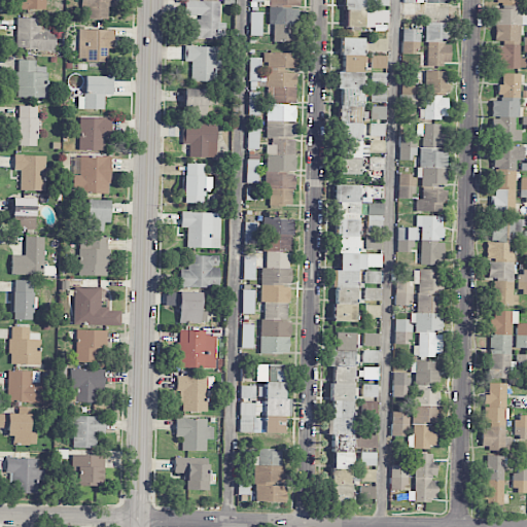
[(45,0),(22,0),(23,9),(45,10),(45,0)]
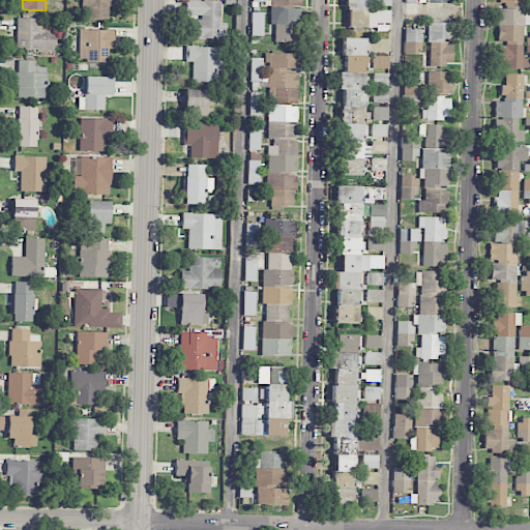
[(115,7),(115,0),(82,0),(82,6),(88,6),(88,19),(108,20),(109,6),(115,7)]
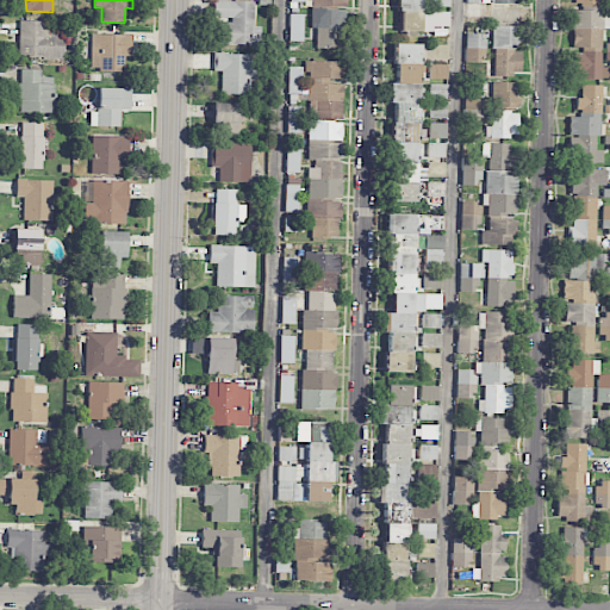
[(346,0),(311,0),(311,30),(316,30),(316,48),(342,49),(343,8),(347,8),(346,0)]
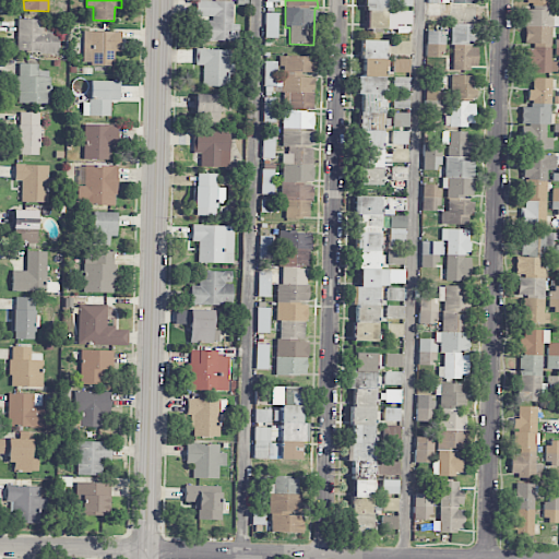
[(385,0),(364,0),(364,28),(385,28),(385,0)]
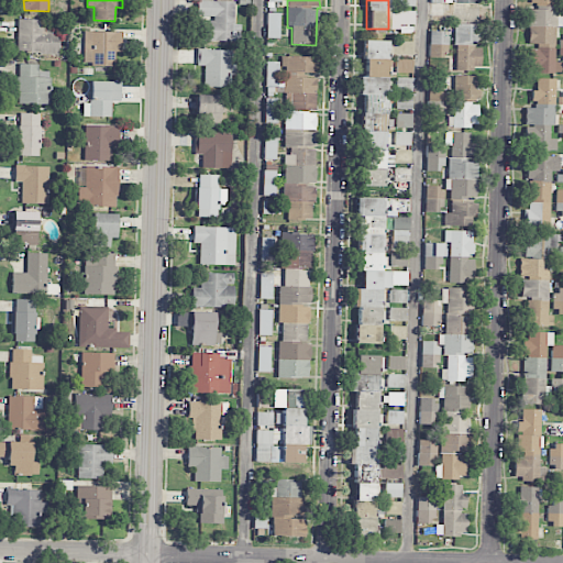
[(234,1),(198,1),(198,18),(205,18),(205,42),(241,42),(241,24),(234,24),(234,1)]
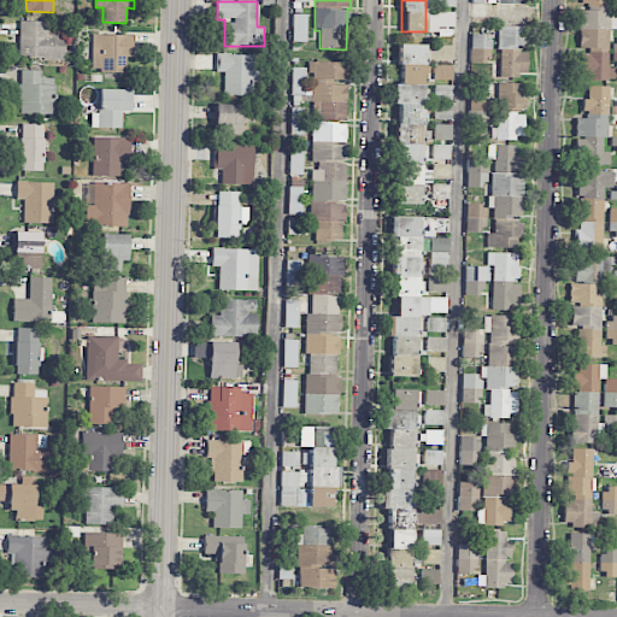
[(453,12),(436,12),(436,27),(453,27),(453,12)]
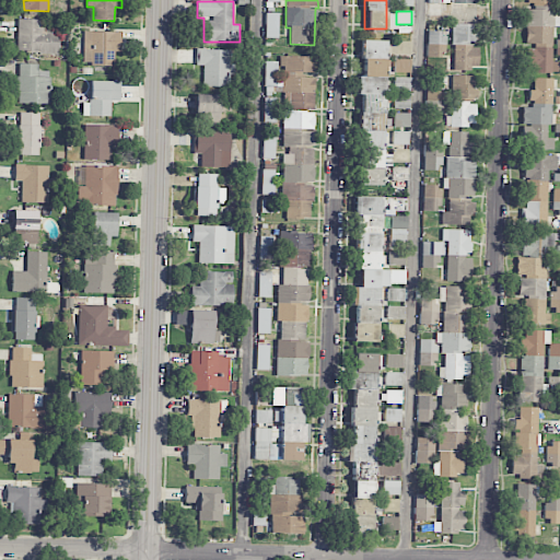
[(278,14),(266,14),(266,38),(278,38),(278,14)]
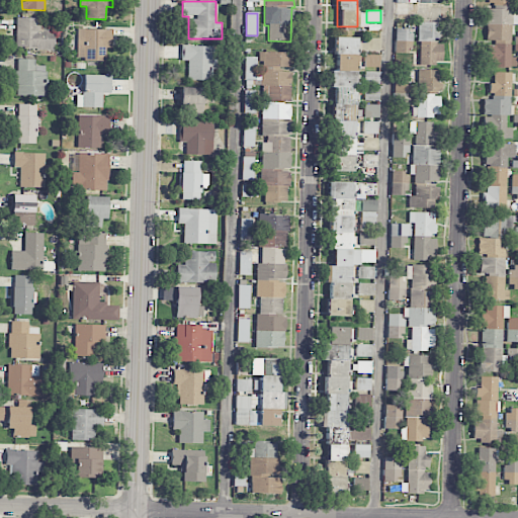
[(41,18),(17,17),(16,50),(55,50),(55,29),(40,29),(41,18)]
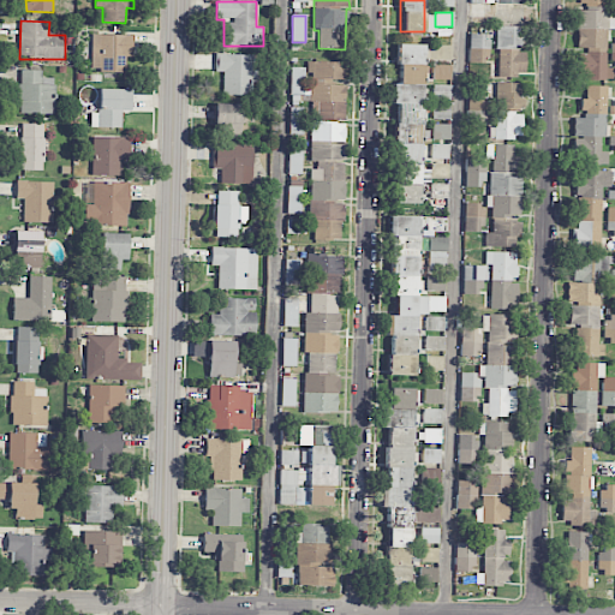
[(525,28),(496,27),(496,46),(525,47),(525,28)]
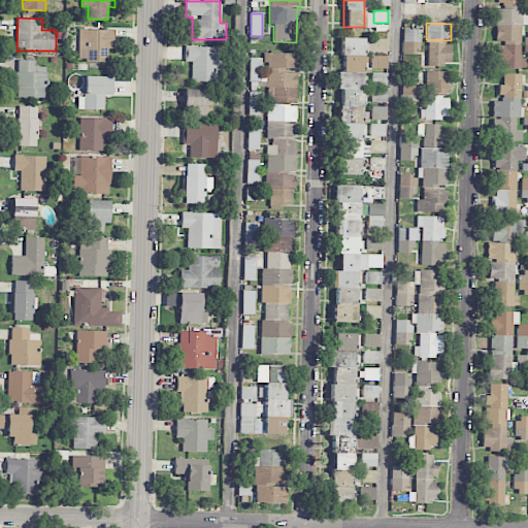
[(113,48),(113,30),(78,29),(78,61),(108,62),(108,48),(113,48)]
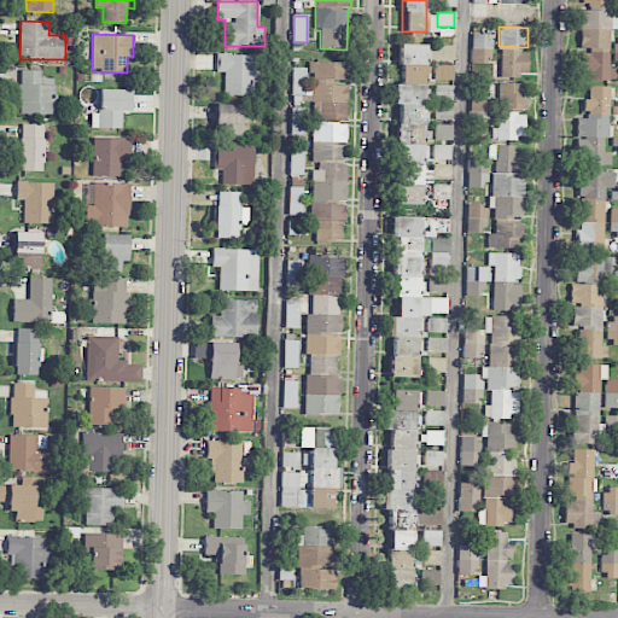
[(490,35),(472,34),(471,63),(490,64),(490,35)]
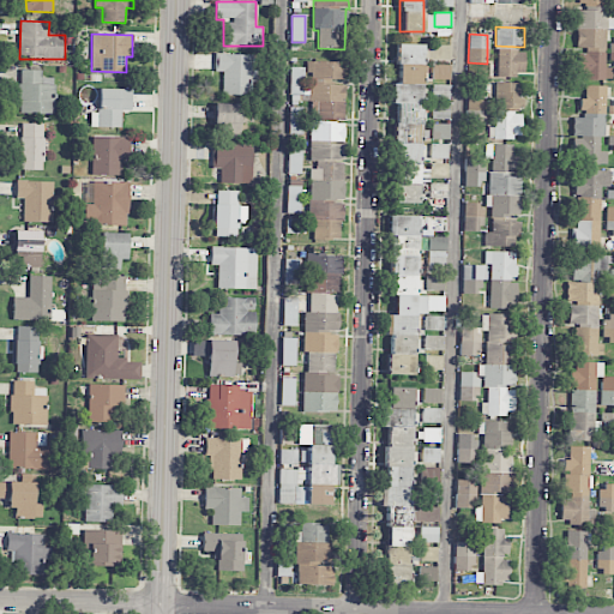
[(423,44),(398,44),(397,84),(393,203),(419,204),(419,180),(447,180),(449,164),(431,164),(431,169),(419,169),(423,44)]
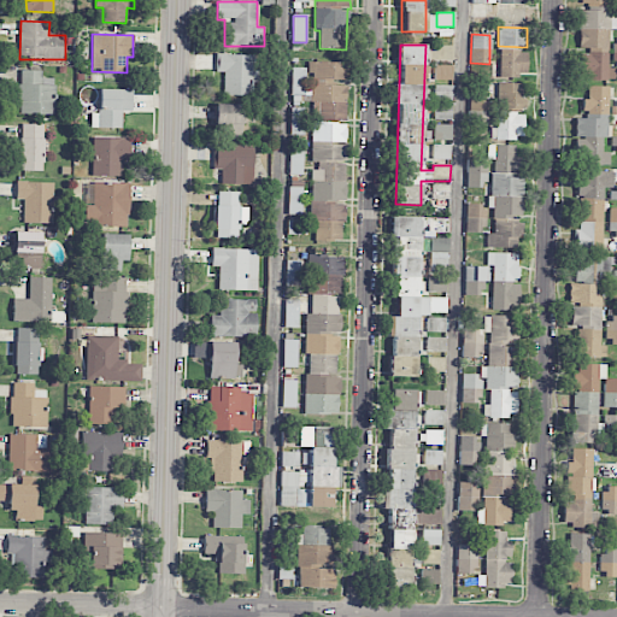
[(434,65),(452,65),(452,46),(435,46),(435,51),(425,51),(424,64),(434,64),(434,65)]
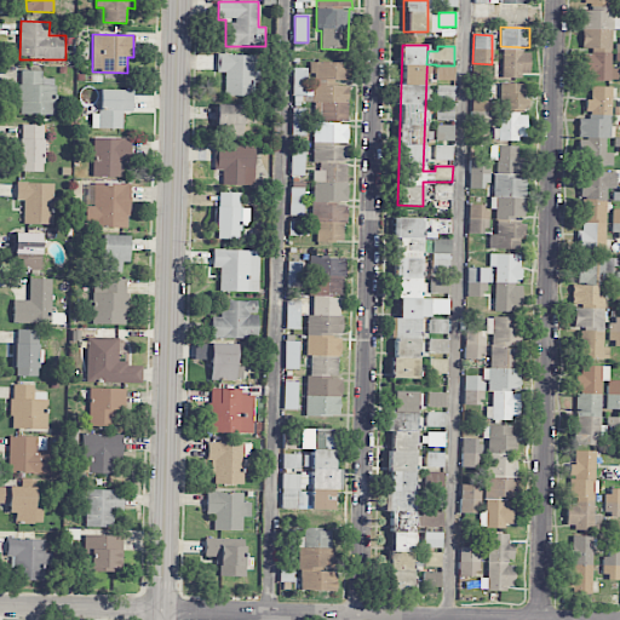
[(501,76),(529,78),(529,50),(503,50),(501,76)]
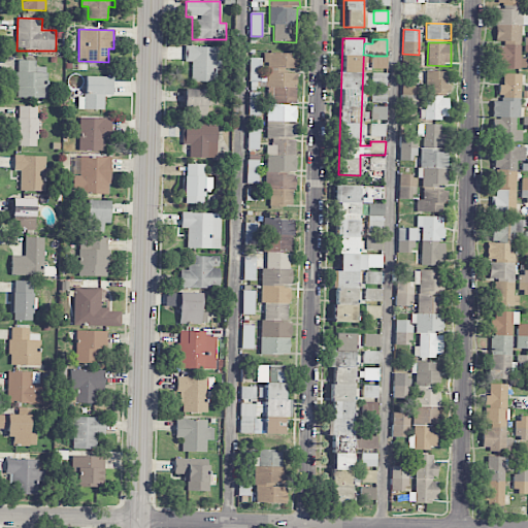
[(192,81),(217,81),(217,70),(220,70),(220,47),(186,46),(185,61),(192,61),(192,81)]
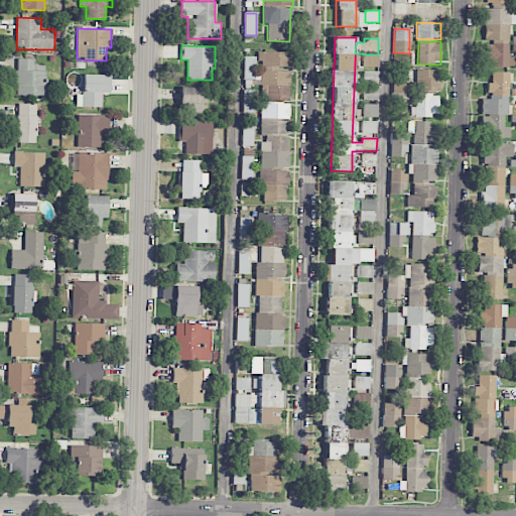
[(288,100),(289,69),(288,69),(288,52),(259,52),(258,100),(288,100)]
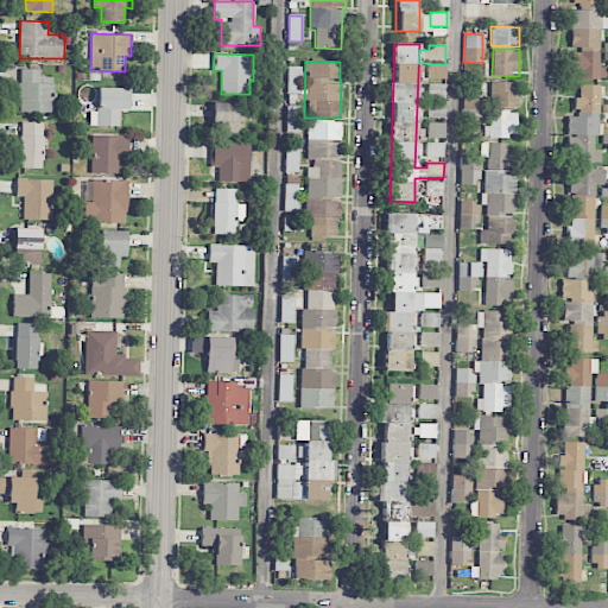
[(445,78),(445,65),(428,65),(429,78),(445,78)]
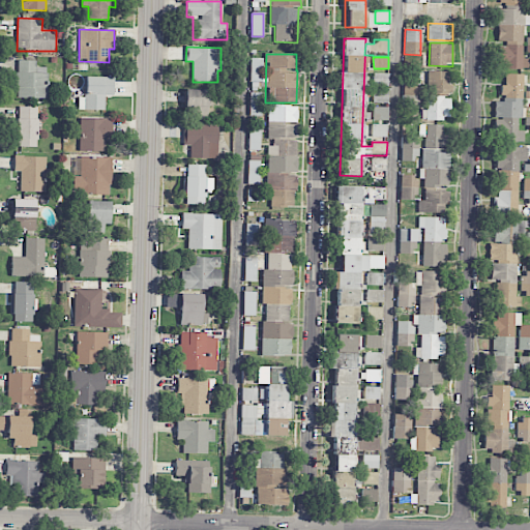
[(249,81),(262,81),(262,59),(251,58),(249,81)]
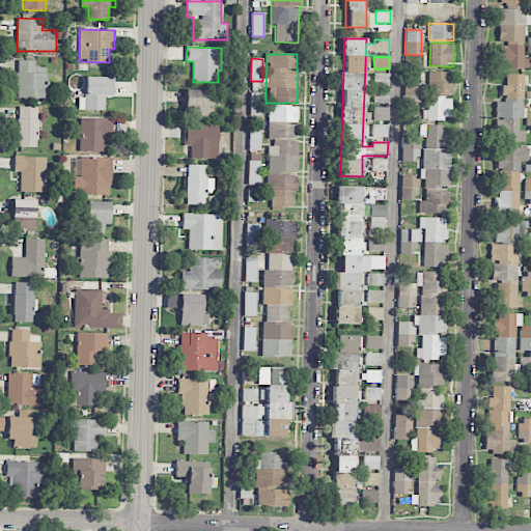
[(36,61),(18,60),(17,99),(48,99),(48,67),(36,67),(36,61)]
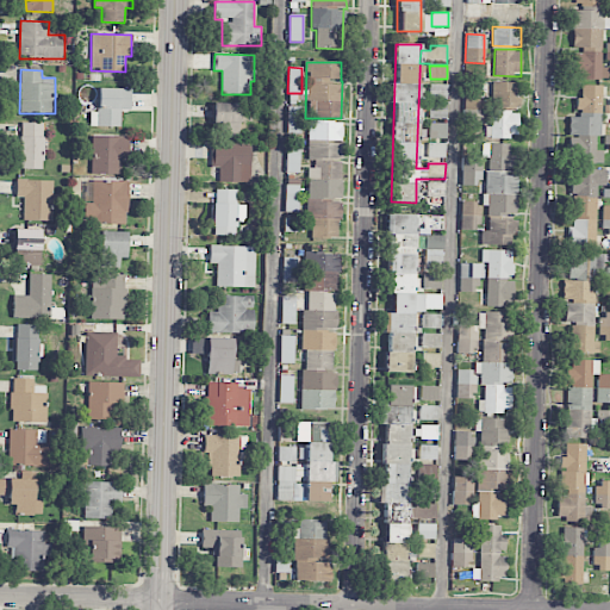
[(516,82),(492,82),(492,107),(516,107),(516,82)]
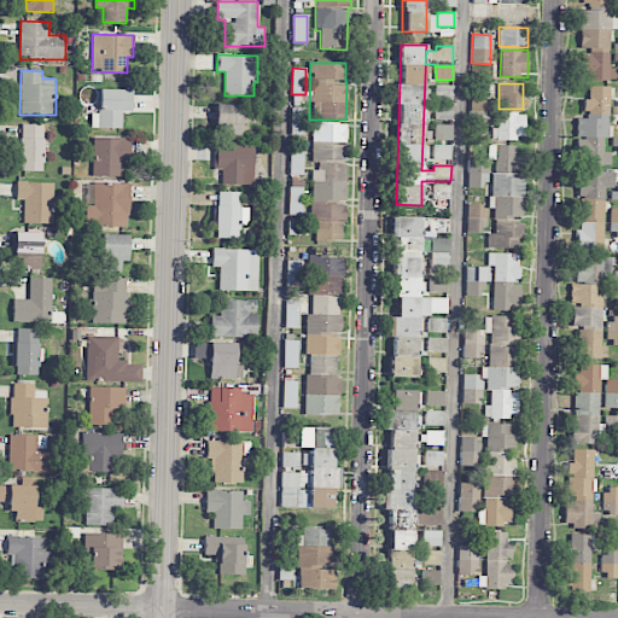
[(453,87),(436,86),(436,100),(453,100),(453,87)]
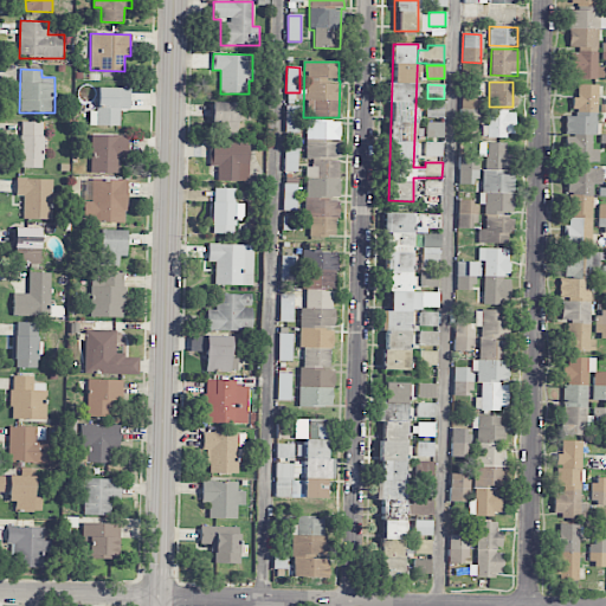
[(597,84),(578,84),(577,98),(572,98),(572,113),(566,113),(565,161),(599,161),(599,149),(591,149),(591,136),(597,136),(597,84)]
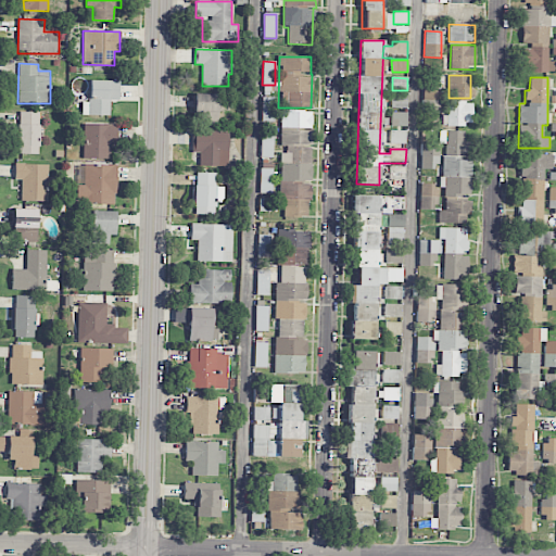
[(118,100),(119,81),(89,80),(89,102),(83,102),(83,115),(110,116),(110,100),(118,100)]
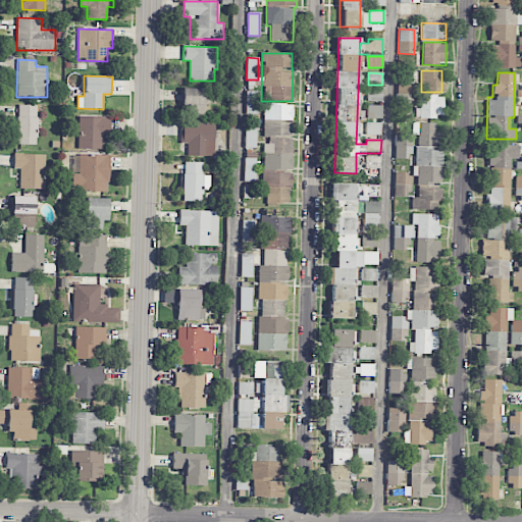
[(414,107),(414,82),(398,82),(397,106),(414,107)]
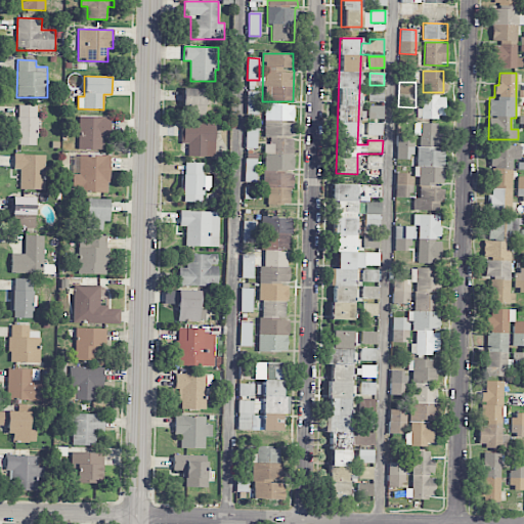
[(206,89),(183,88),(182,119),(211,120),(211,106),(205,106),(206,89)]
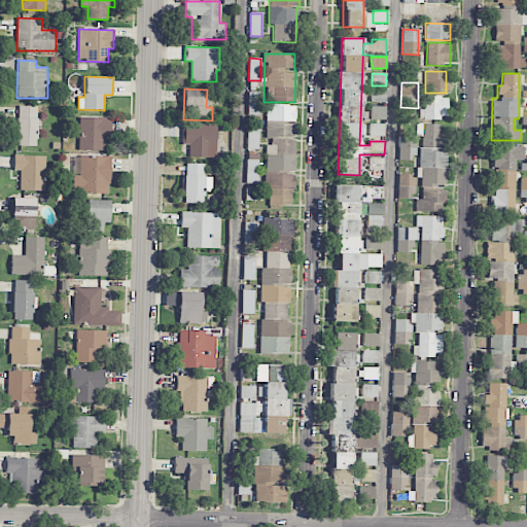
[(386,91),(371,90),(370,102),(385,103),(386,91)]
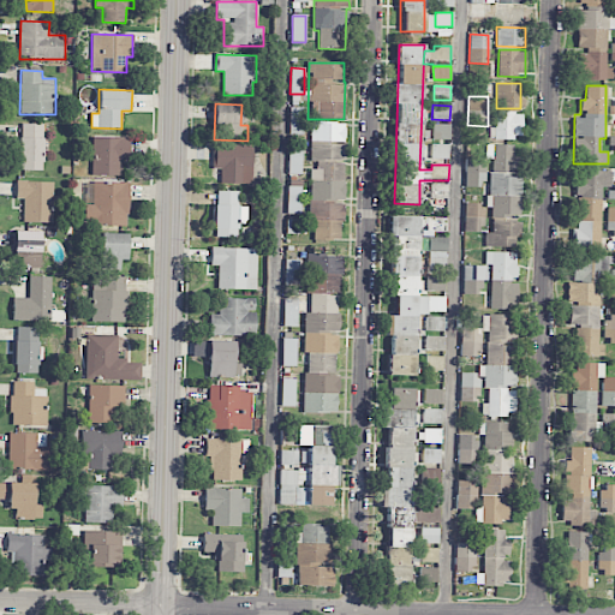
[(290,111),(290,133),(303,135),(303,115),(297,115),(297,111),(290,111)]
